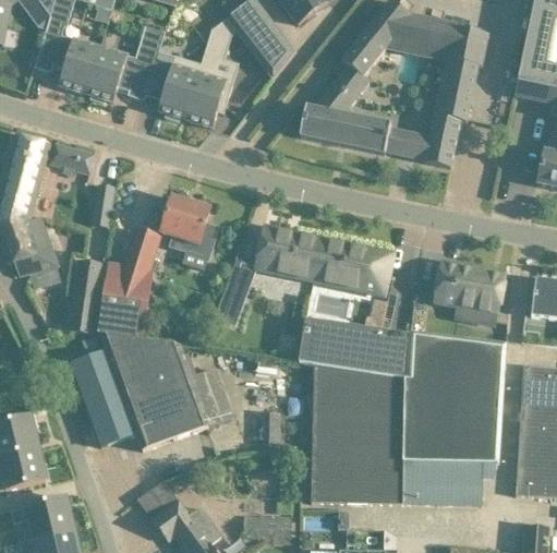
[(0,44),(1,44),(2,41),(0,40),(0,35),(2,25),(4,26),(10,3),(13,0),(38,0),(49,14),(53,0),(0,0),(0,44)]
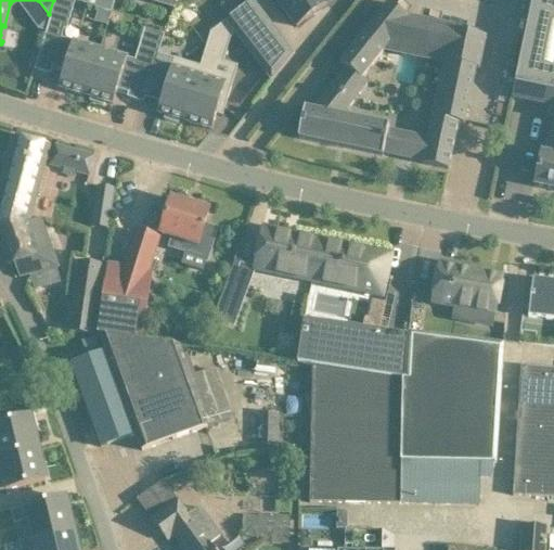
[(49,14),(34,65),(50,69),(52,63),(63,66),(58,84),(85,91),(99,46),(61,34),(64,25),(65,26),(73,3),(62,0),(53,0),(49,14)]
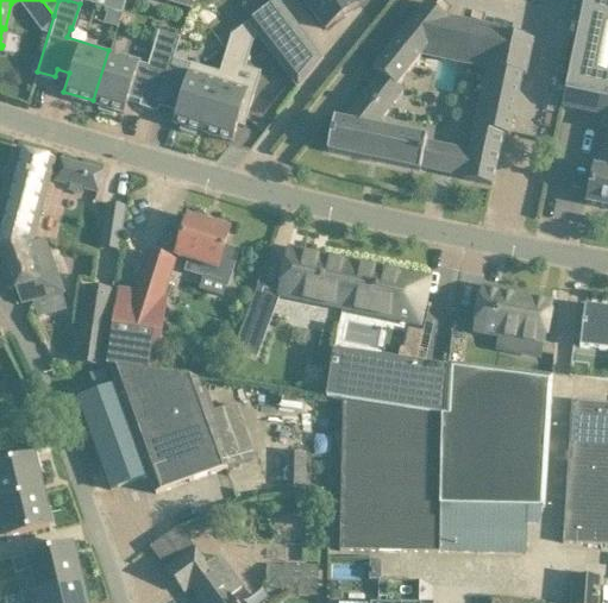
[(219,68),(201,129),(231,137),(237,120),(243,123),(255,85),(233,77),(237,64),(244,66),(244,63),(252,37),(257,32),(298,85),(323,54),(309,36),(282,0),(269,0),(262,6),(230,31),(219,68)]
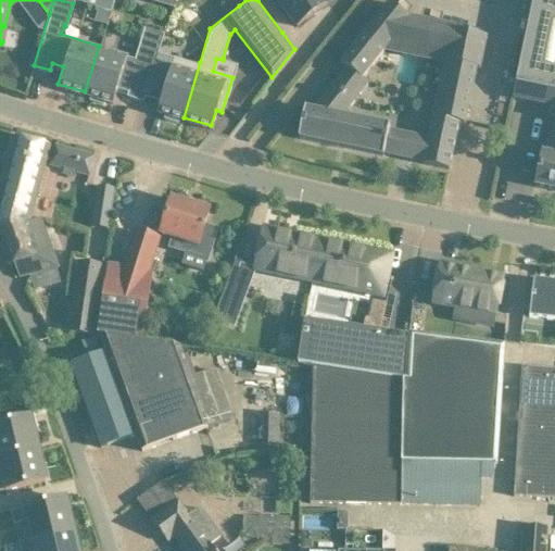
[(279,0),(297,22),(325,0),(279,0)]
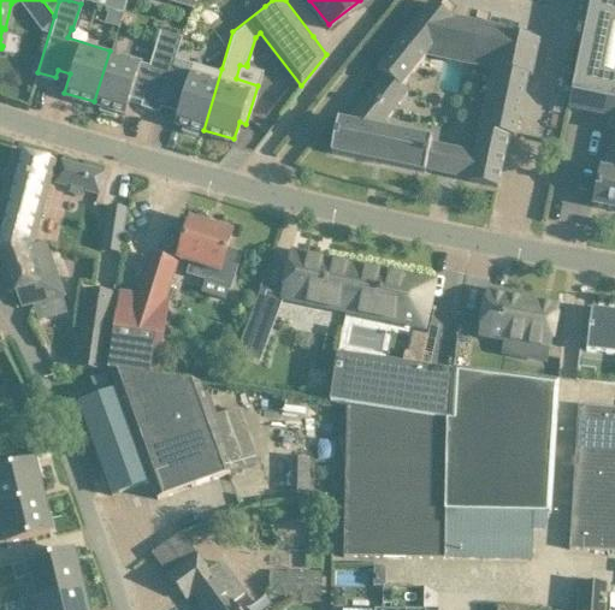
[(337,114),(330,148),(424,167),(425,164),(430,138),(431,135),(379,123),(407,88),(401,82),(426,49),(451,18),(429,0),(403,31),(377,65),(383,71),(347,117),(337,114)]
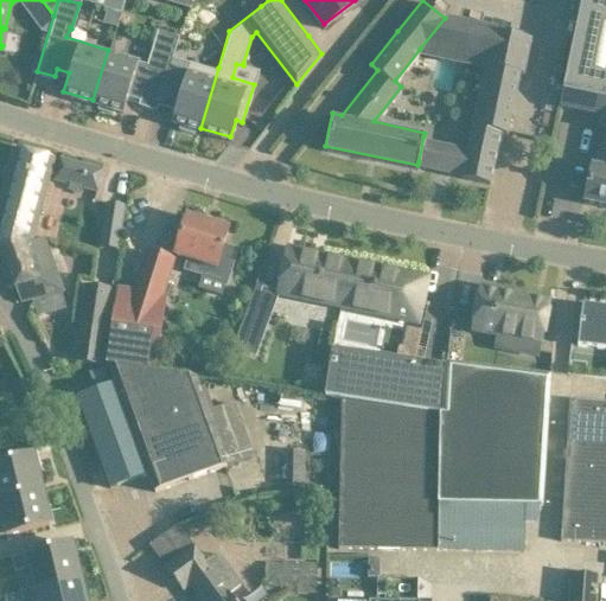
[(582,198),(605,203),(605,0),(580,0),(562,89),(604,97),(598,125),(605,126),(597,162),(591,161),(582,198)]
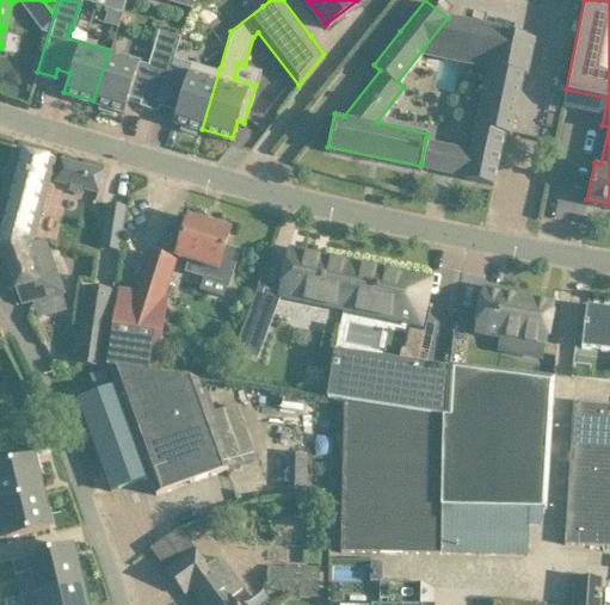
[(523,71),(527,72),(534,36),(494,28),(464,176),(493,181),(503,130),(510,133),(523,71)]
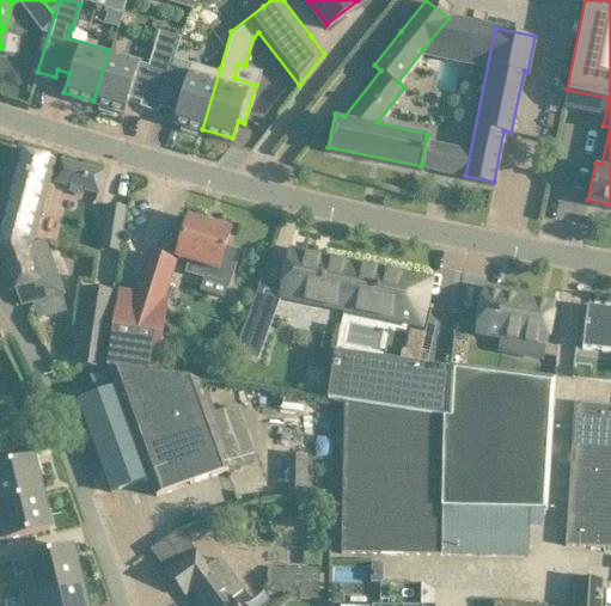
[(109,50),(93,101),(99,103),(98,106),(114,111),(115,108),(123,110),(128,95),(141,98),(139,103),(158,108),(159,103),(173,55),(172,54),(152,48),(148,61),(109,50)]
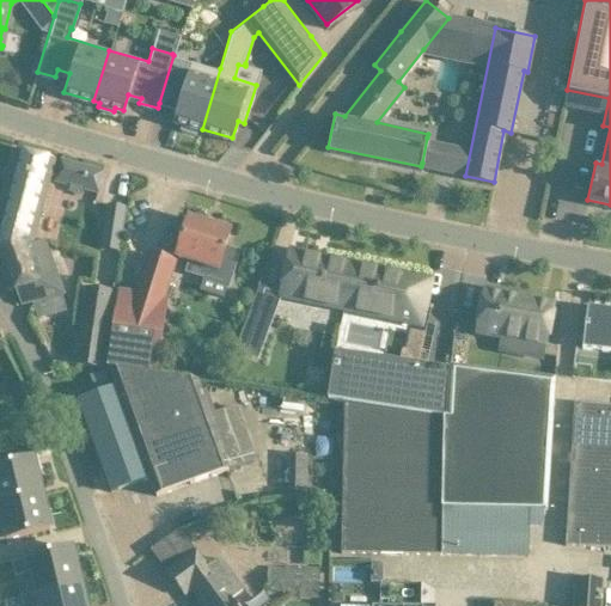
[(173,55),(159,103),(176,109),(172,120),(182,123),(181,127),(195,132),(196,127),(202,129),(220,68),(173,55)]
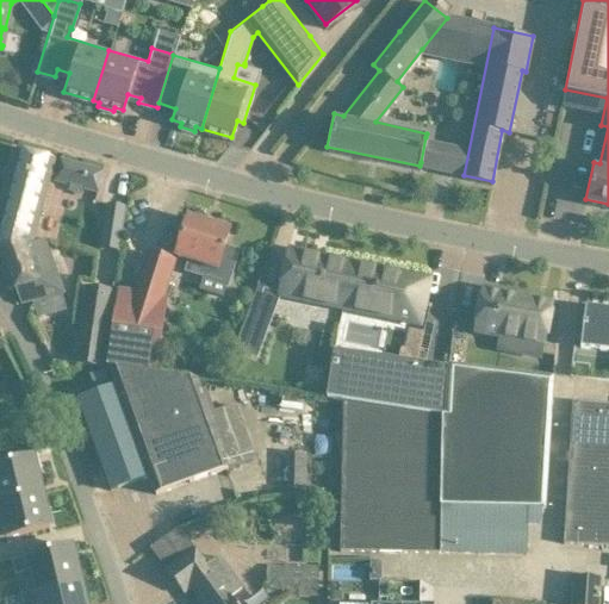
[(16,143),(0,203),(0,224),(32,234),(54,154),(16,143)]
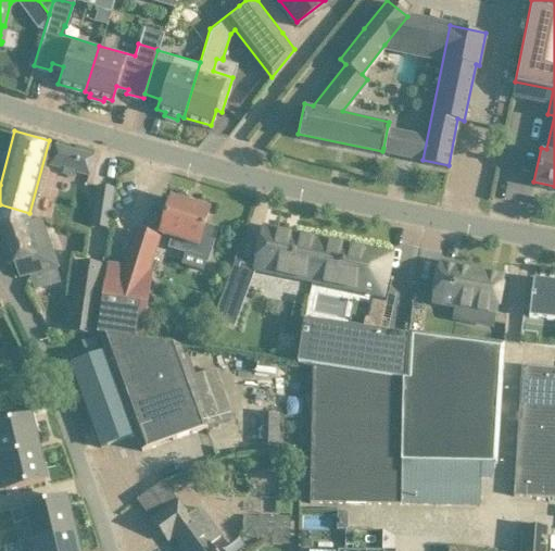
[(74,167),(88,172),(93,151),(54,141),(49,161),(62,164),(61,168),(73,172),(74,167)]
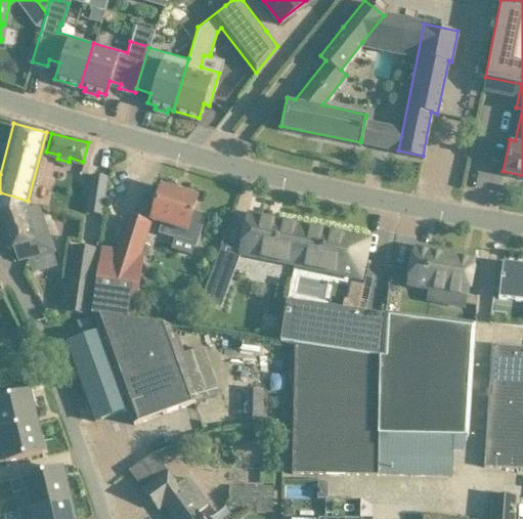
[(92,171),(89,191),(102,193),(105,173),(92,171)]
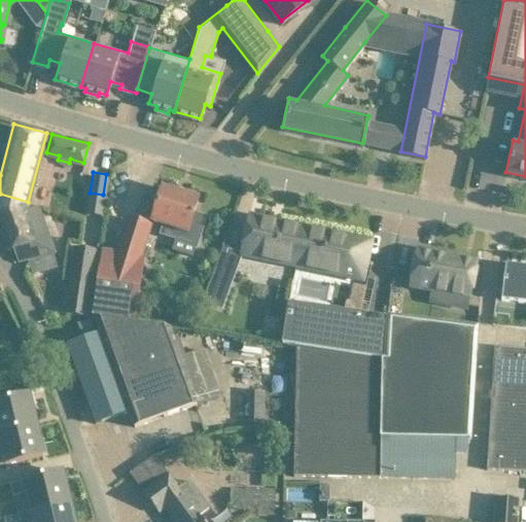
[(194,209),(198,196),(162,184),(151,217),(163,220),(160,231),(197,242),(206,213),(194,209)]
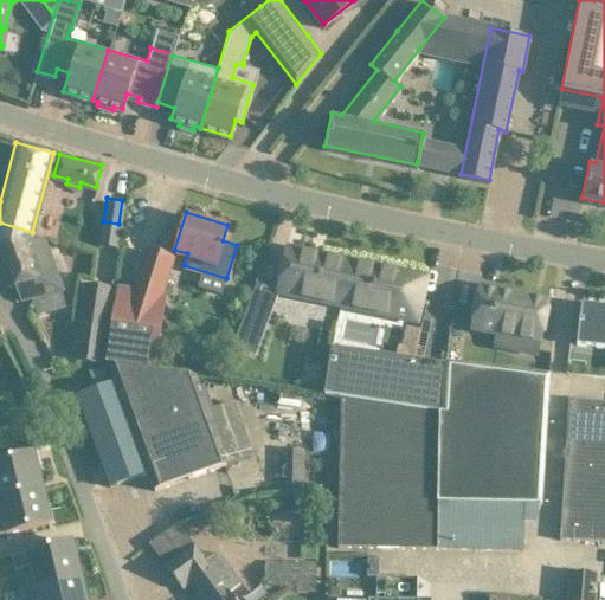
[(43,233),(32,236),(32,232),(0,223),(0,260),(8,284),(14,281),(20,297),(62,285),(43,233)]
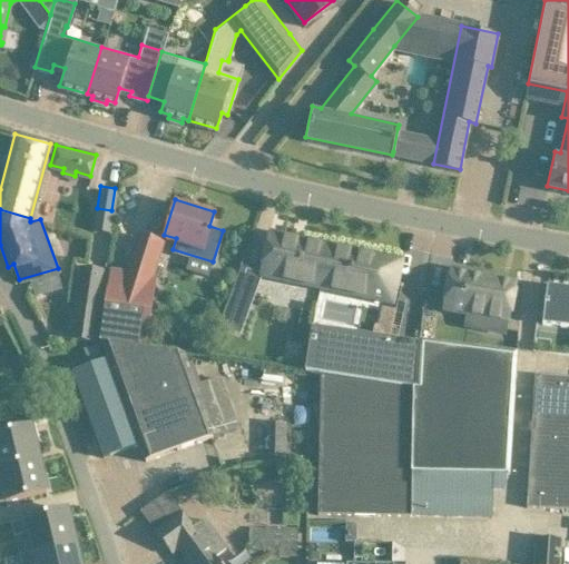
[(260,270),(320,283),(329,244),(268,230),(260,270)]
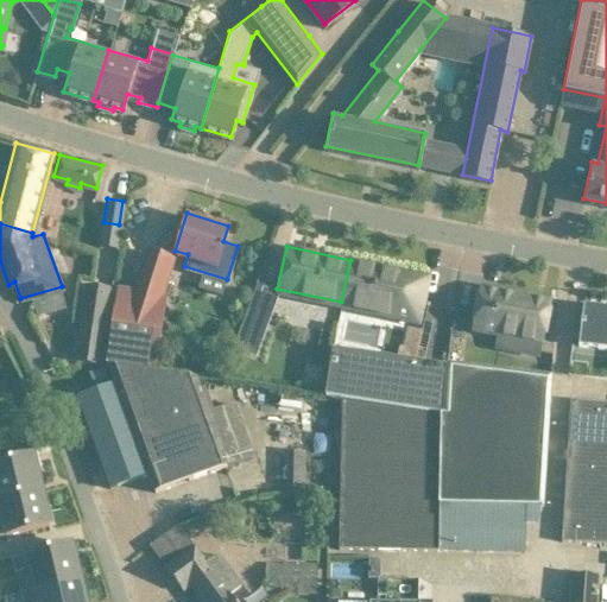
[(114,366),(147,369),(150,353),(158,354),(166,292),(163,292),(174,255),(146,247),(134,287),(117,284),(106,361),(106,365),(114,366)]
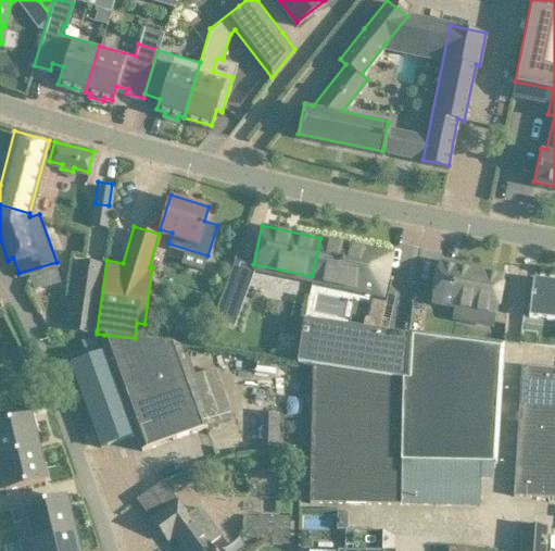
[(381,290),(386,272),(379,271),(383,251),(320,238),(312,276),(381,290)]
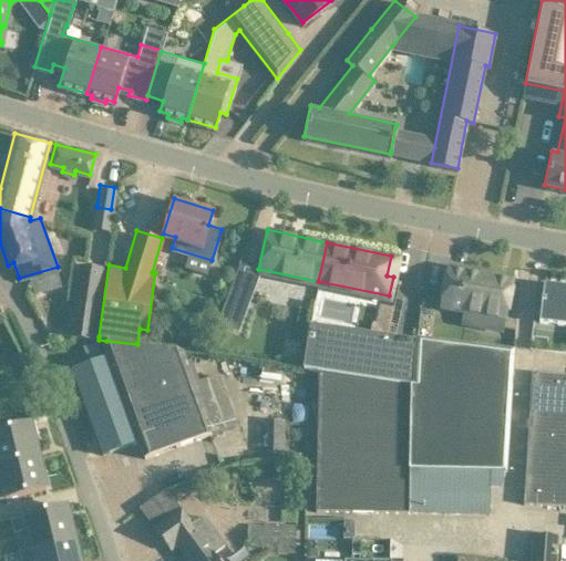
[(73,300),(69,332),(93,335),(93,338),(94,338),(94,336),(99,303),(103,266),(79,262),(76,278),(79,278),(75,300),(73,300)]
